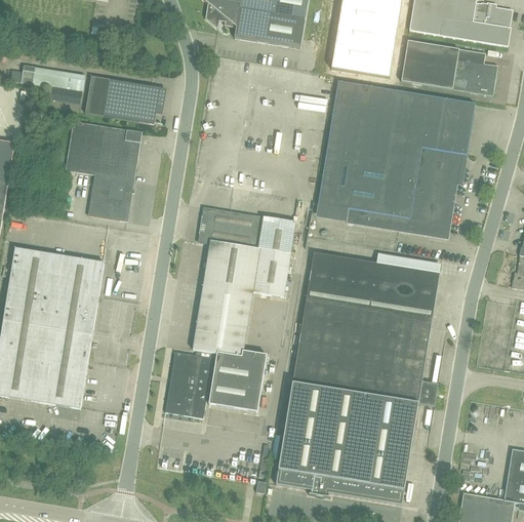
[(206,2),(204,17),(217,28),(218,19),(224,21),(224,24),(235,26),(233,37),(299,47),(308,0),(203,0),(206,2)]
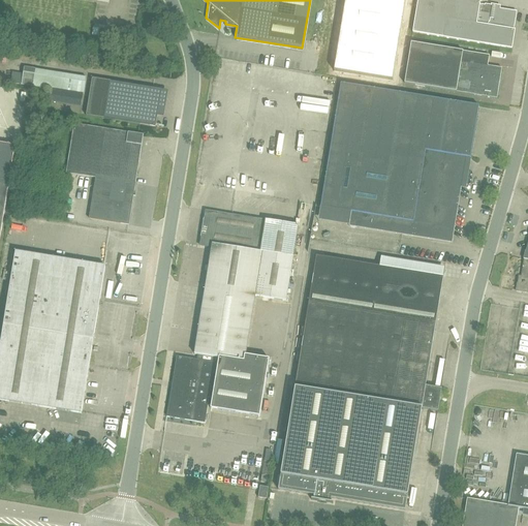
[(478,1),(478,0),(416,0),(411,29),(510,45),(514,27),(511,26),(515,9),(495,6),(496,2),(490,1),(490,3),(478,1)]
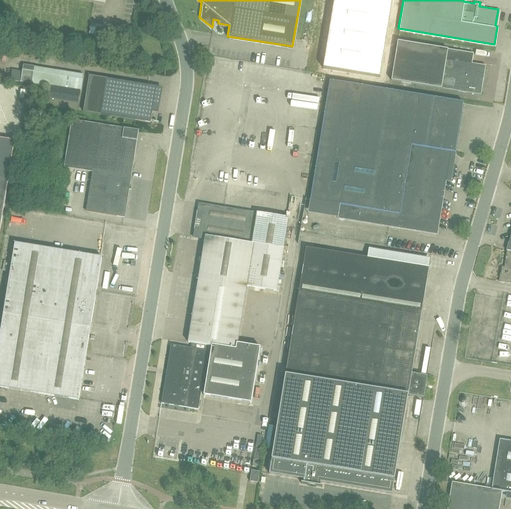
[(473,51),(447,47),(397,38),(390,78),(480,92),(485,63),(471,61),(473,51)]
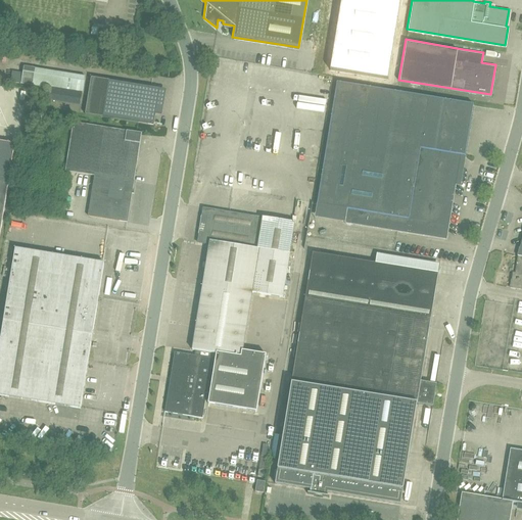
[(9,79),(20,81),(22,69),(10,68),(9,79)]
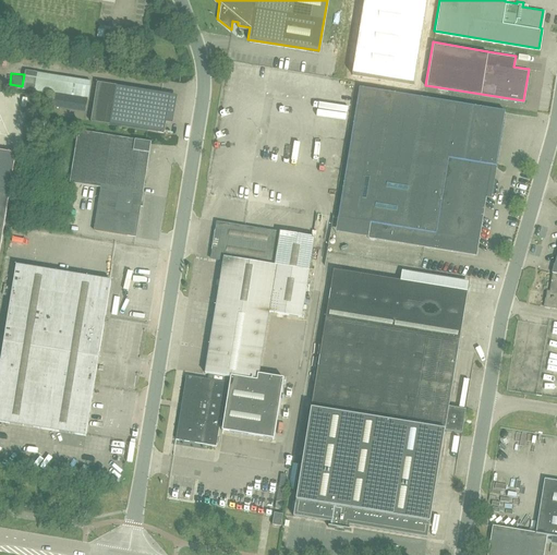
[(67,75),(64,93),(86,96),(89,79),(67,75)]
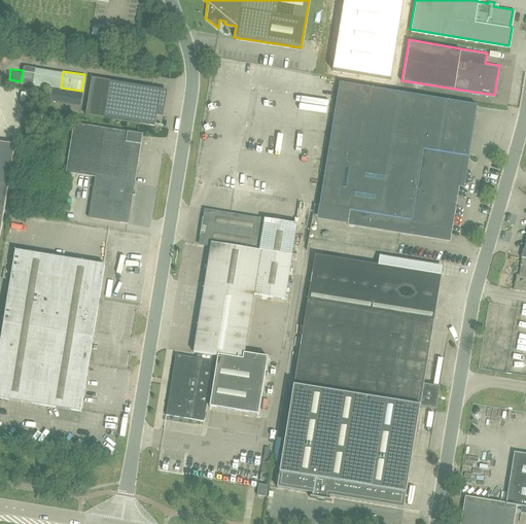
[(160,86),(108,78),(91,75),(84,112),(153,124),(160,86)]
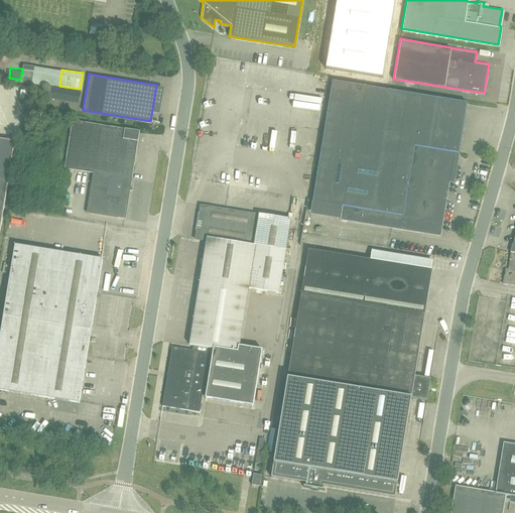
[(332,79),(312,199),(342,204),(340,217),(439,234),(454,150),(458,150),(466,101),(332,79)]
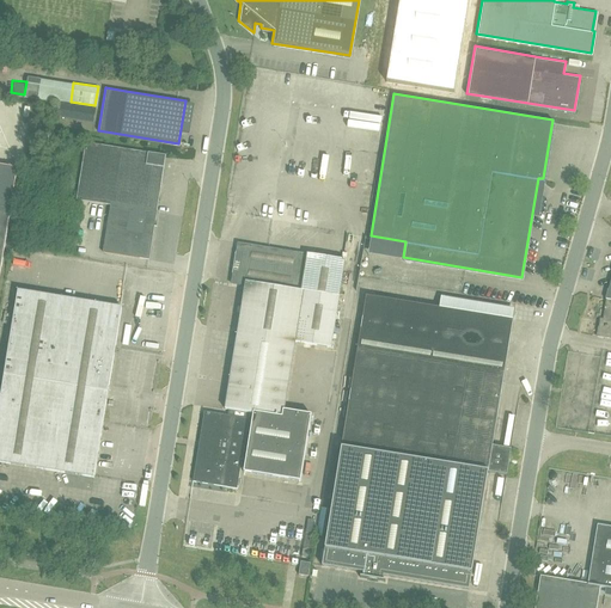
[(0,265),(10,206),(17,165),(0,161),(0,265)]
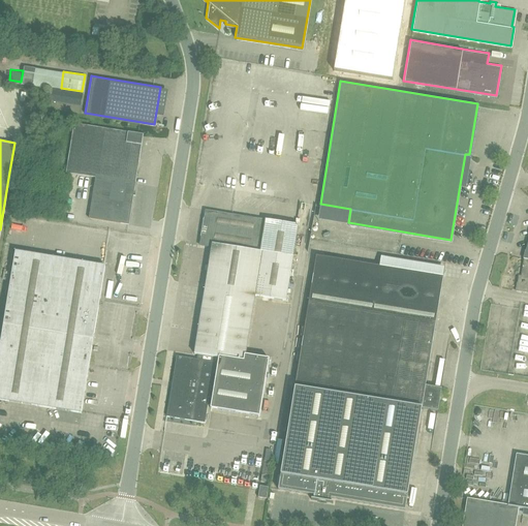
[(176,353),(165,413),(204,420),(208,399),(211,400),(210,405),(258,413),(268,356),(245,352),(254,292),(285,298),(298,222),(205,207),(199,243),(211,245),(193,351),(199,352),(198,357),(176,353)]
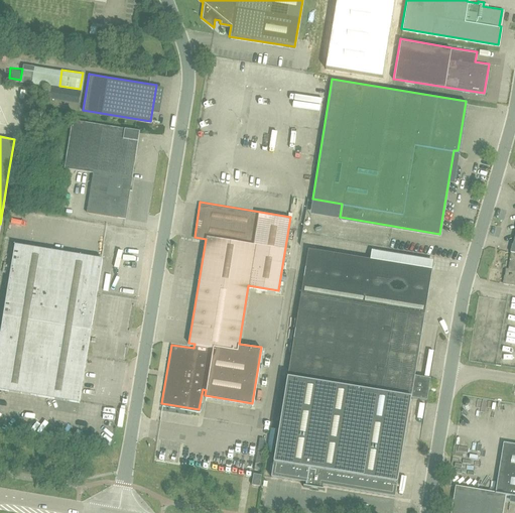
[(514,229),(509,249),(509,250),(510,250),(506,272),(504,272),(502,281),(514,283),(514,229)]
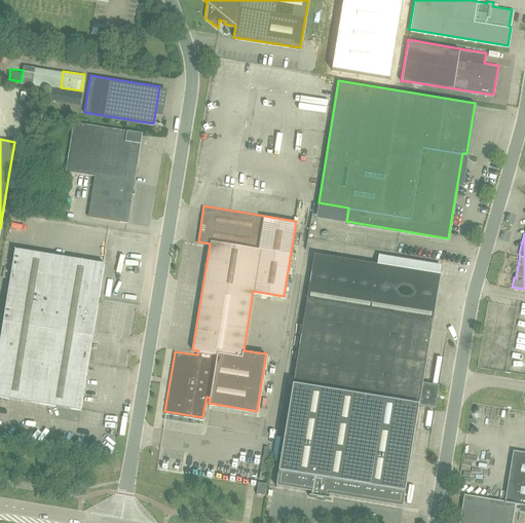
[(0,343),(88,359),(104,262),(14,248),(0,335),(0,343)]
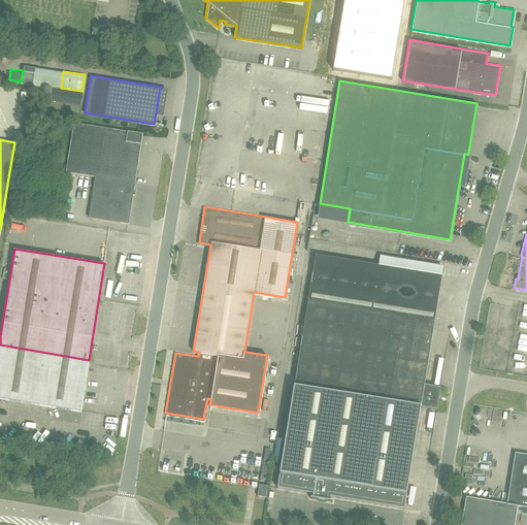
[(403,505),(420,404),(436,407),(439,385),(424,382),(441,273),(315,253),(276,485),(313,491),(311,495),(309,495),(331,499),(331,498),(329,498),(330,494),(403,505)]
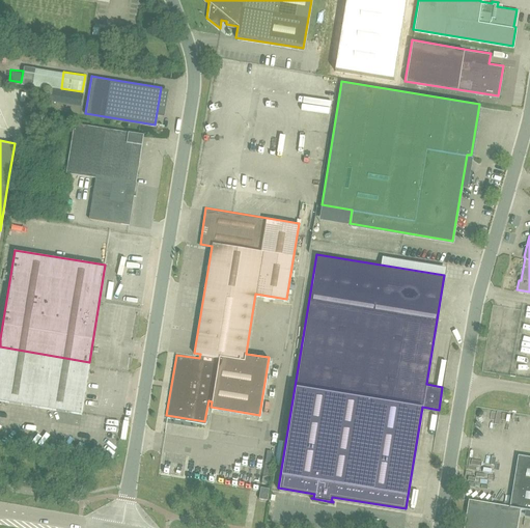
[(0,397),(81,412),(89,362),(0,346),(0,397)]
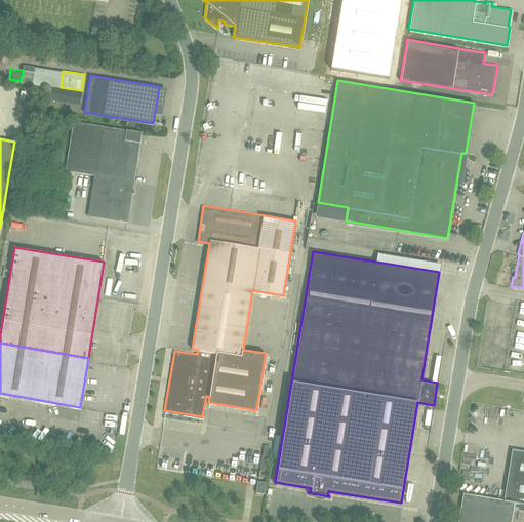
[(462,492),(457,521),(510,521),(514,500),(523,503),(523,449),(511,448),(502,498),(462,492)]
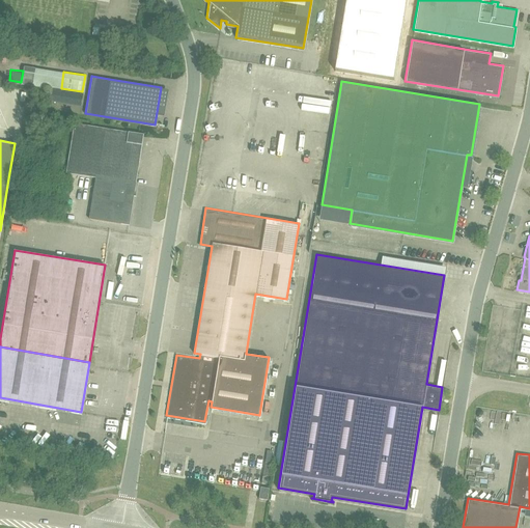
[(267,498),(269,487),(260,484),(258,496),(267,498)]
